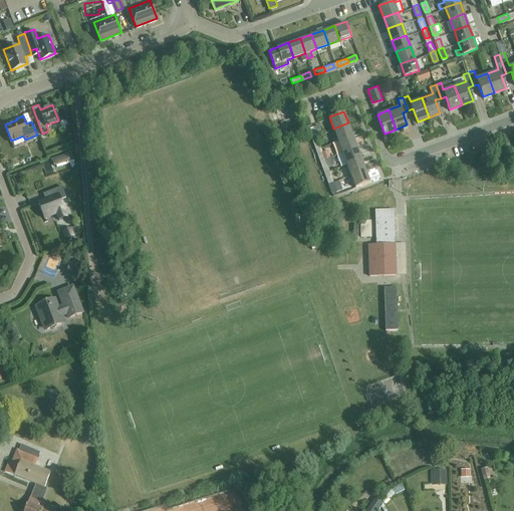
[(333,129),(338,140),(352,135),(348,122),(333,129)]
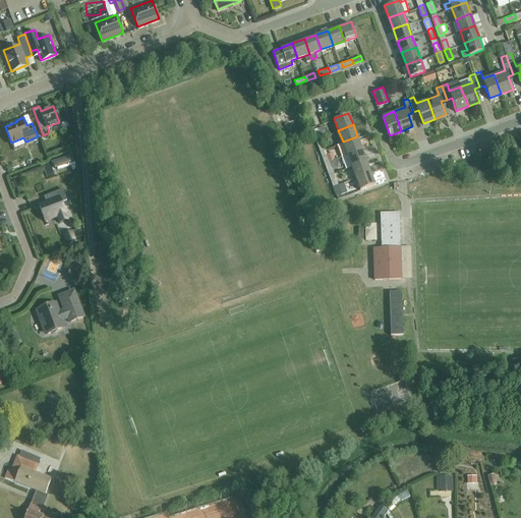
[(323,125),(312,129),(315,138),(321,136),(327,134),(323,125)]
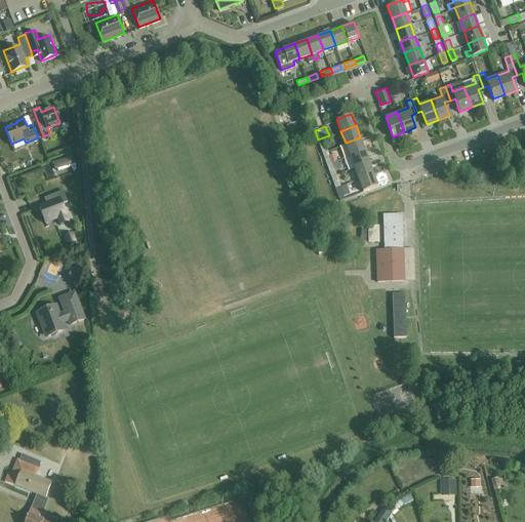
[(323,137),(318,139),(322,149),(326,148),(323,137)]
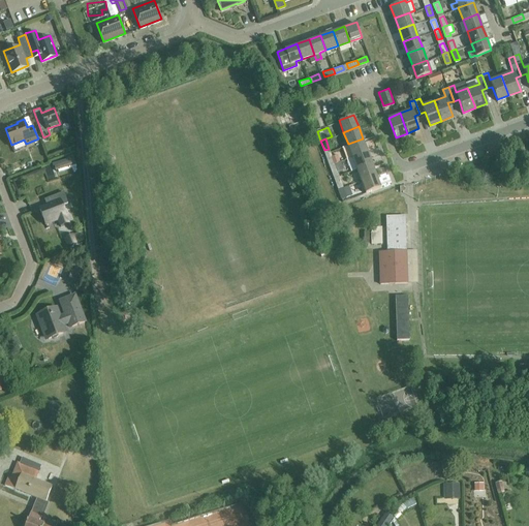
[(348,144),(352,156),(367,150),(363,138),(348,144)]
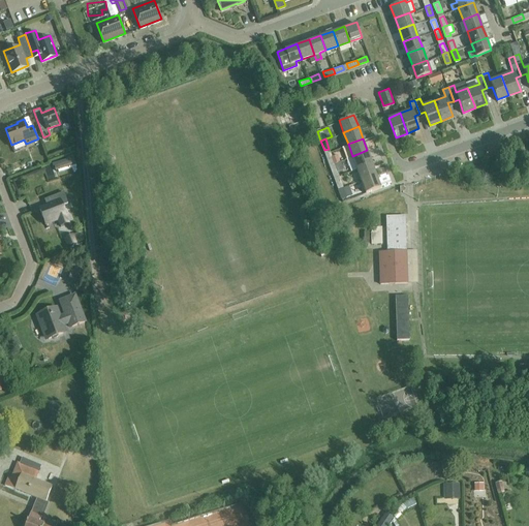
[(375,162),(385,161),(381,143),(372,145),(375,162)]
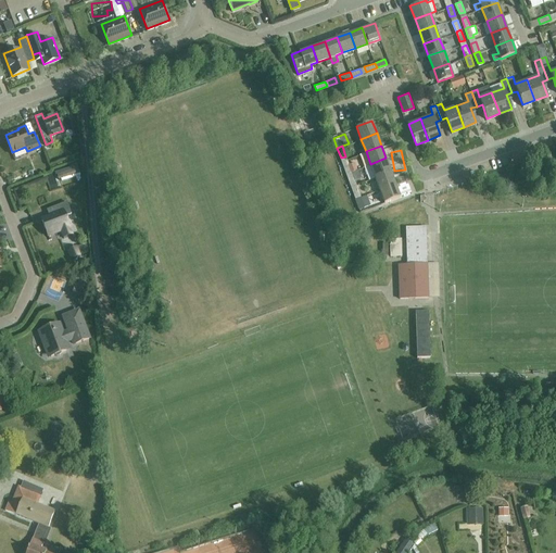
[(370,164),(375,176),(391,171),(386,158),(370,164)]
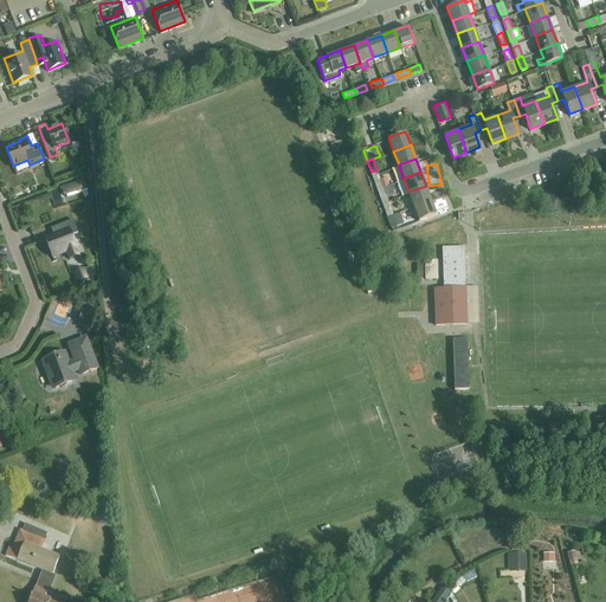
[(373,177),(378,188),(382,186),(382,185),(387,182),(384,175),(379,176),(379,175),(373,177)]
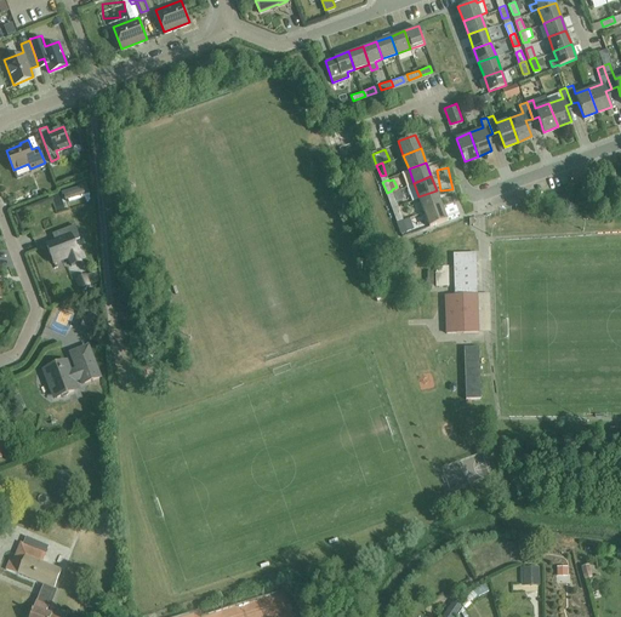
[(57,187),(61,201),(93,194),(90,181),(57,187)]
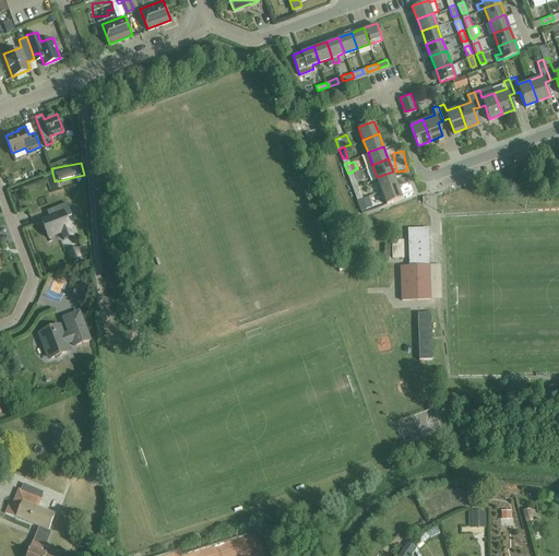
[(353,172),(348,174),(352,184),(357,182),(353,172)]
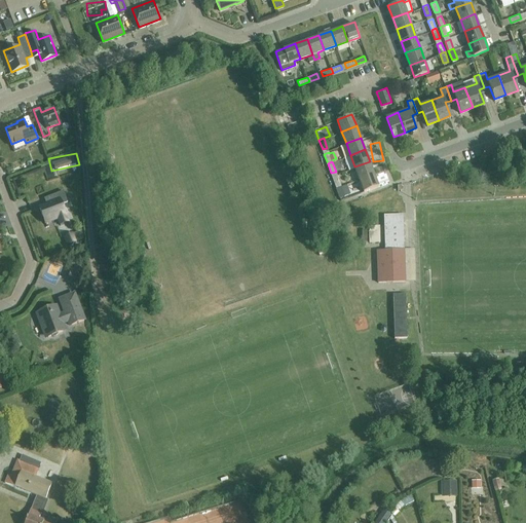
[(354,166),(359,179),(374,173),(370,161),(354,166)]
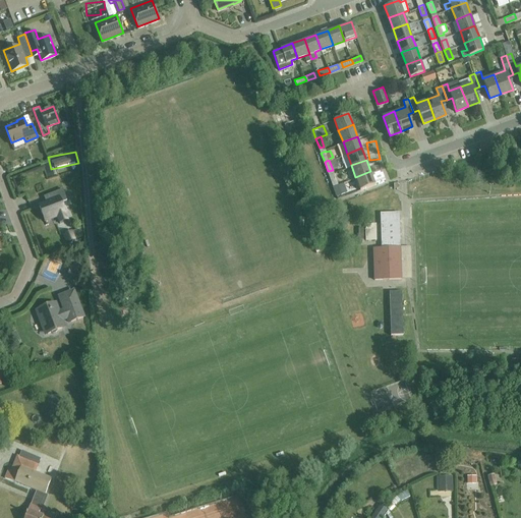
[(374,183),(370,171),(355,177),(360,189),(374,183)]
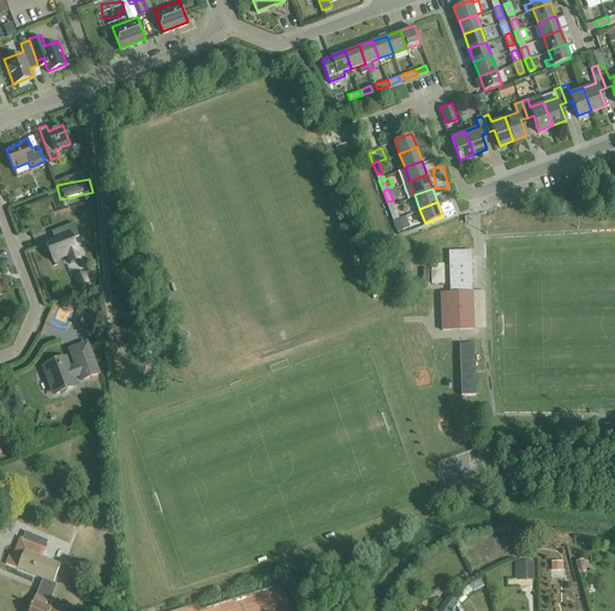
[(389,208),(393,219),(402,215),(399,216),(394,205),(389,208)]
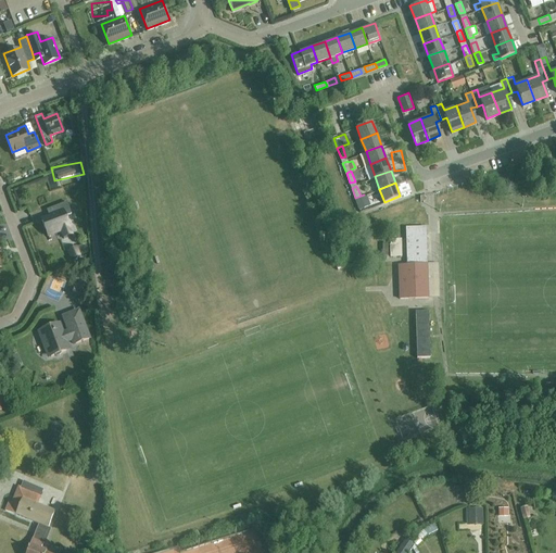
[(378,197),(376,189),(366,191),(369,200),(378,197)]
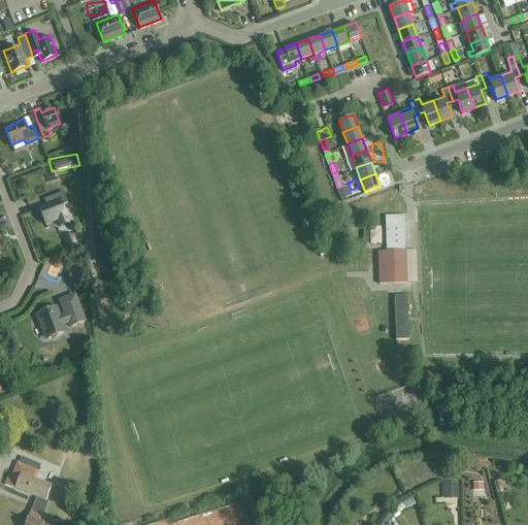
[(345,185),(337,188),(341,197),(345,196),(345,194),(349,193),(345,185)]
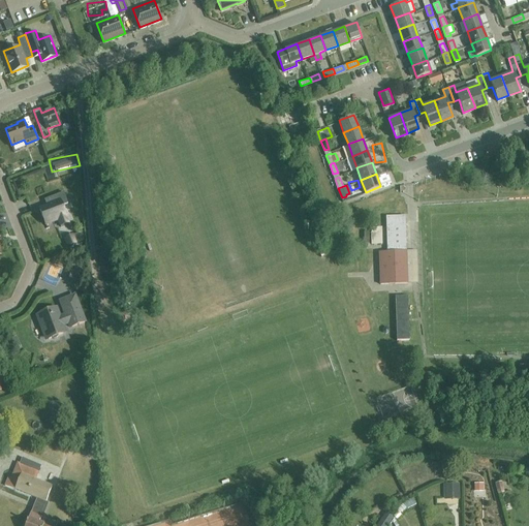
[(43,215),(45,222),(58,218),(59,220),(61,221),(66,219),(67,217),(62,204),(68,202),(64,190),(49,196),(51,203),(39,207),(42,215),(43,215)]
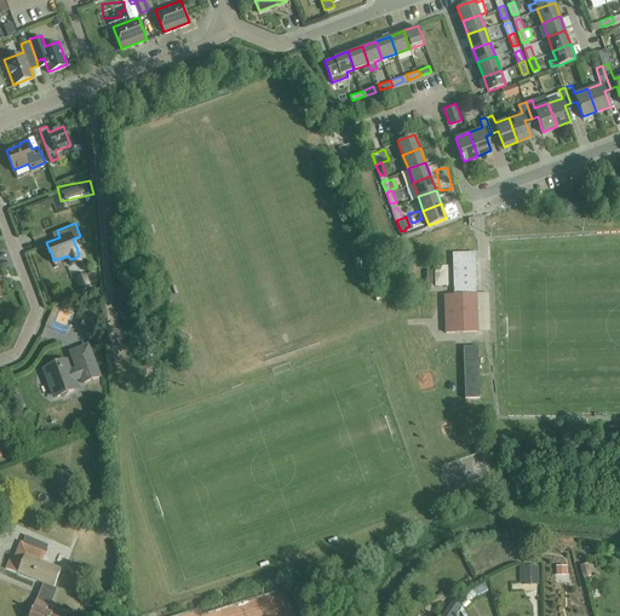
[(477,315),(482,315),(482,308),(477,308),(475,251),(453,251),(454,293),(445,293),(446,330),(477,329),(477,315)]
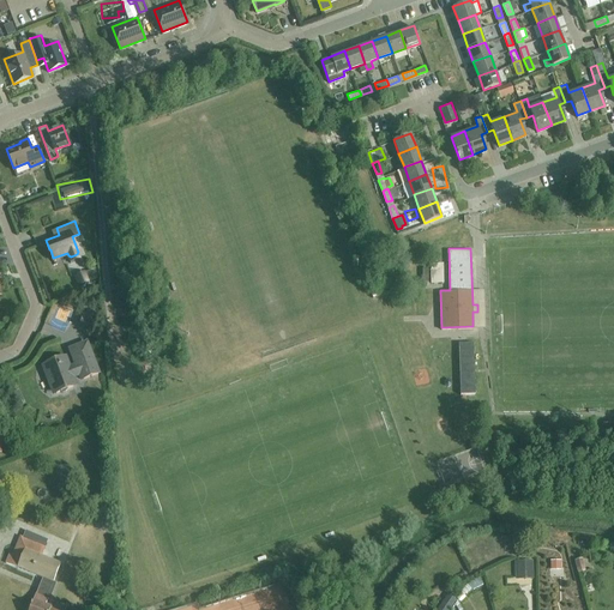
[(433,263),(434,282),(444,282),(444,263),(433,263)]
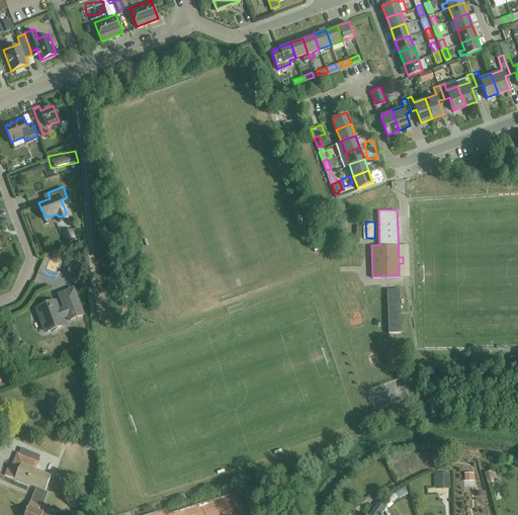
[(71,241),(82,233),(76,224),(65,232),(71,241)]
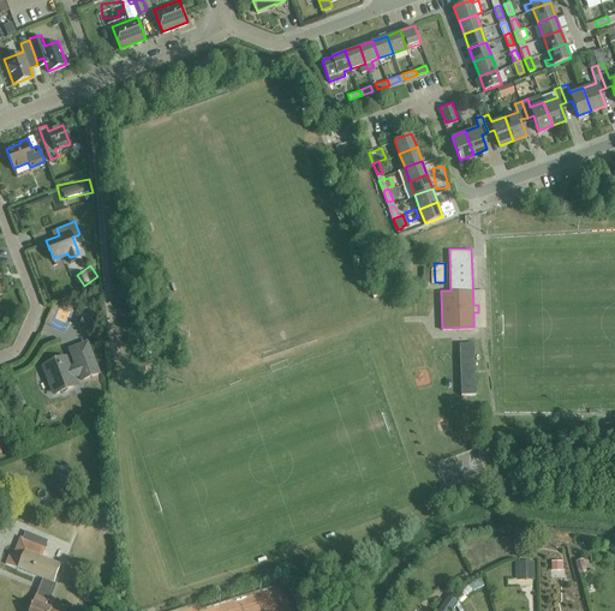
[(375,285),(376,294),(388,293),(387,283),(375,285)]
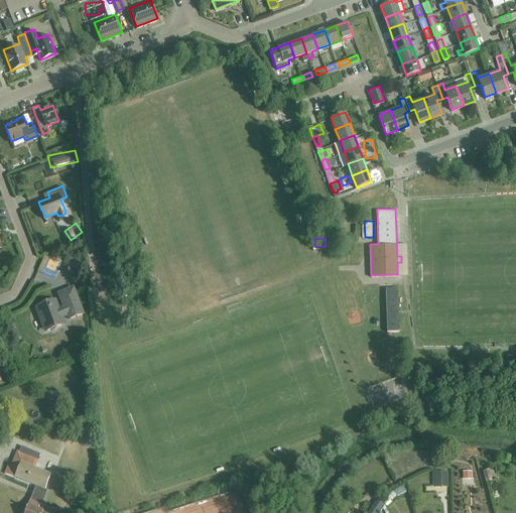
[(83,262),(81,261),(72,258),(67,269),(78,274),(83,262)]
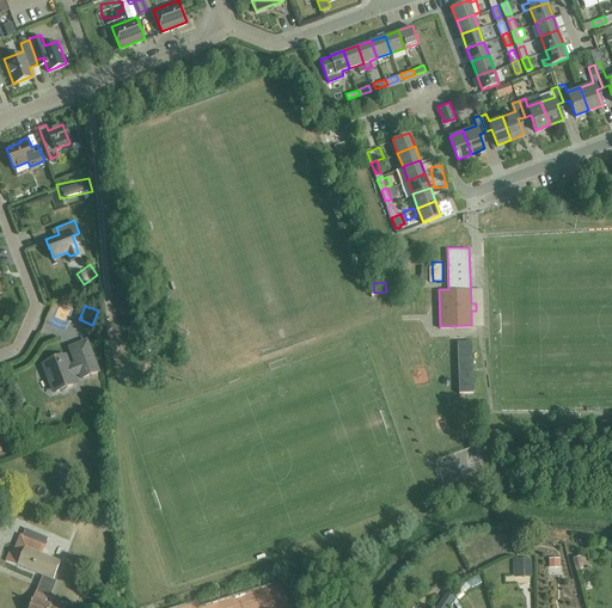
[(472,341),(458,341),(459,393),(473,392),(472,341)]
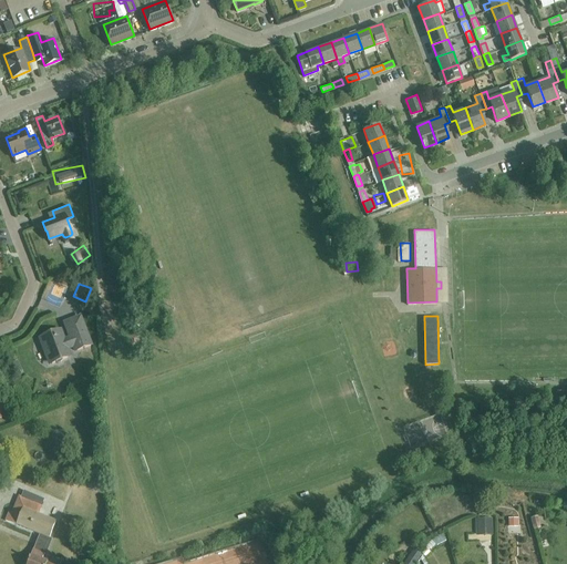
[(49,355),(52,361),(55,360),(58,361),(59,361),(61,360),(62,359),(62,358),(68,356),(65,349),(68,348),(68,347),(73,345),(75,349),(91,342),(84,326),(69,331),(71,336),(64,338),(61,328),(40,337),(44,350),(45,351),(47,352),(49,355)]
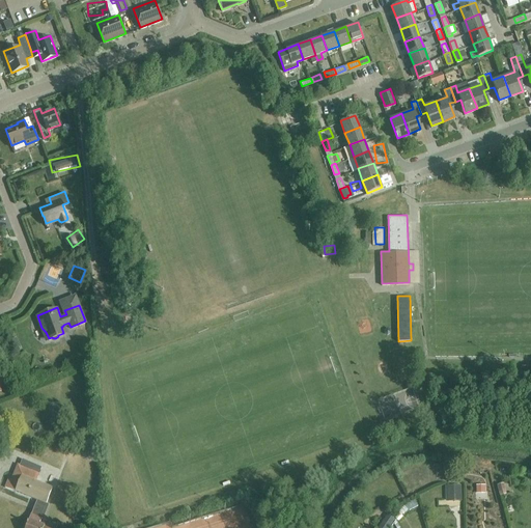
[(361,329),(373,327),(370,314),(359,316),(361,329)]
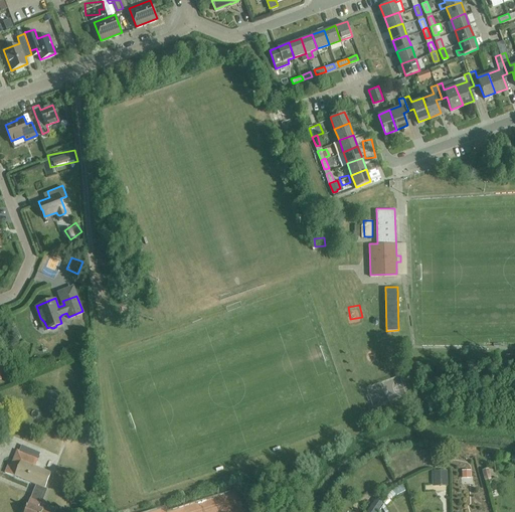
[(8,461),(4,471),(35,483),(30,495),(29,497),(32,498),(29,503),(27,502),(23,511),(50,511),(42,508),(37,506),(40,500),(37,499),(43,486),(44,487),(50,472),(34,466),(38,457),(40,451),(21,443),(21,444),(19,449),(17,448),(11,463),(8,461)]
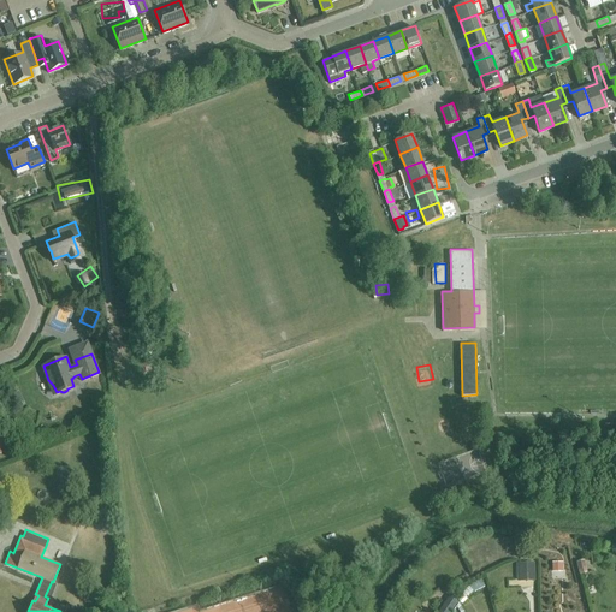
[(516,560),(516,578),(535,578),(534,560),(516,560)]
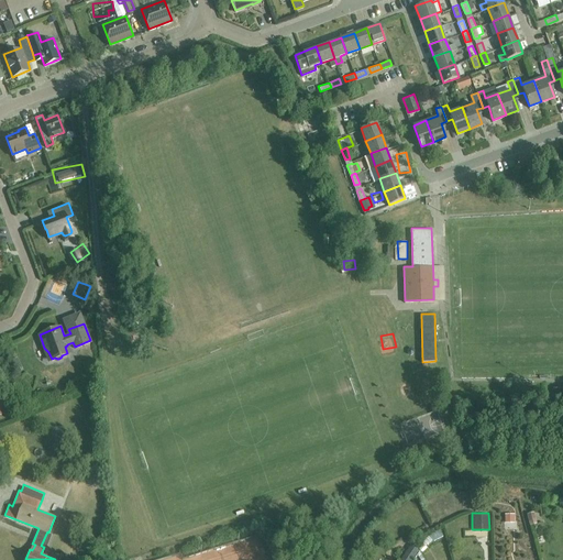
[(427,533),(417,539),(415,541),(421,552),(421,551),(428,546),(426,544),(431,539),(432,540),(442,535),(439,527),(427,533)]
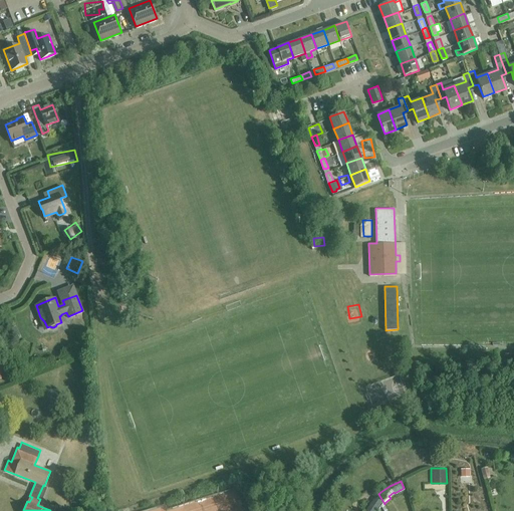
[(375,510),(380,504),(382,507),(384,504),(378,494),(380,492),(375,496),(374,495),(365,509),(367,510),(375,510)]
